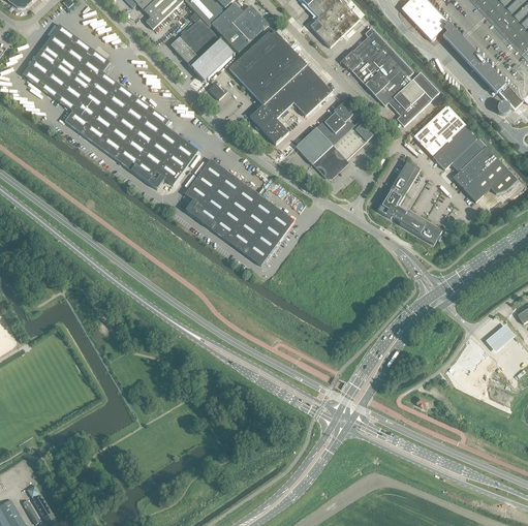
[(125,0),(132,6),(136,2),(143,9),(152,0),(125,0)]
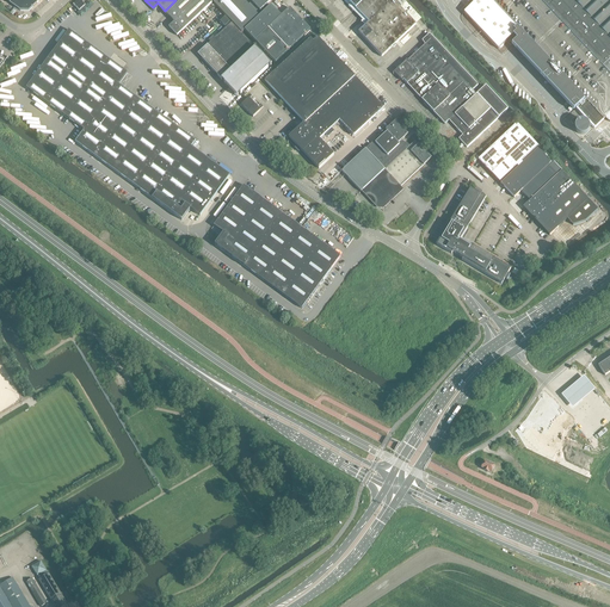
[(176,0),(165,11),(173,19),(168,24),(176,32),(210,0),(176,0)]
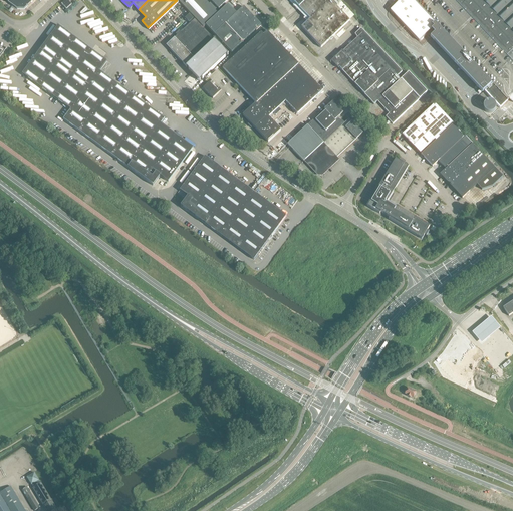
[(208,1),(207,0),(179,0),(202,25),(205,22),(217,11),(215,9),(218,7),(212,0),(209,0),(208,1)]
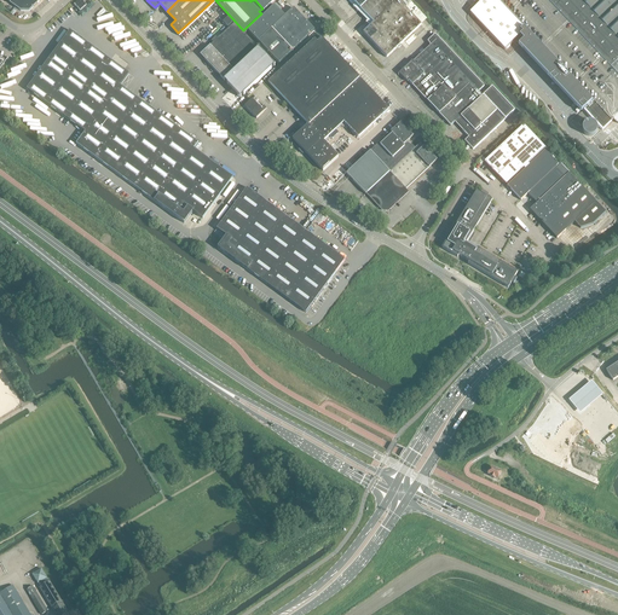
[(353,0),(359,6),(373,19),(362,29),(385,54),(420,22),(426,17),(410,0),(353,0)]
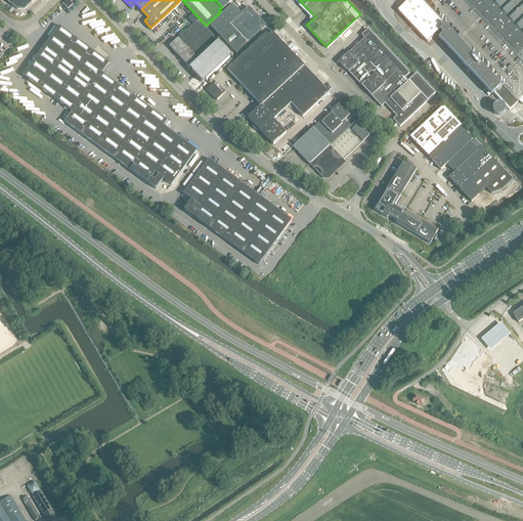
[(405,0),(396,8),(400,12),(426,40),(441,27),(439,29),(442,33),(438,36),(492,94),(494,92),(509,107),(522,93),(522,0),(405,0)]
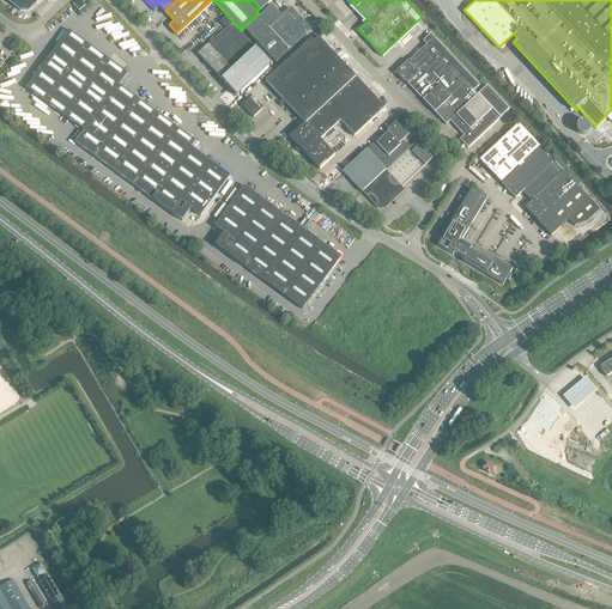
[(244,26),(255,38),(276,60),(310,26),(290,5),(282,13),(271,2),(259,13),(244,26)]
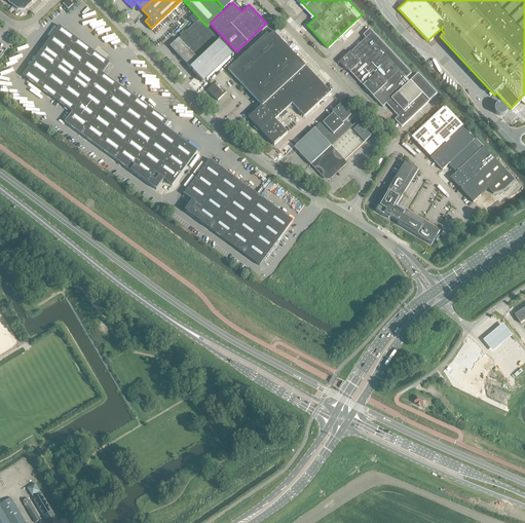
[(193,12),(188,16),(192,21),(197,16),(193,12)]
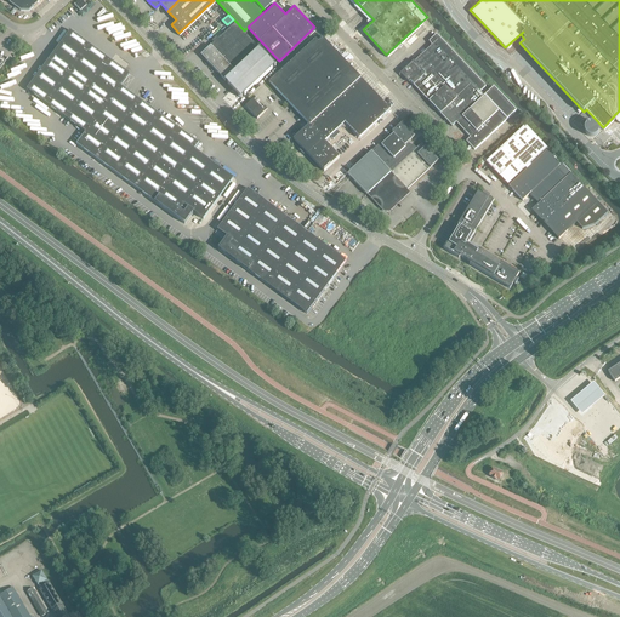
[(211,41),(210,43),(200,52),(225,78),(226,76),(235,87),(263,61),(266,63),(260,68),(265,74),(274,64),(269,60),(268,61),(266,58),(268,56),(234,20),(211,41)]
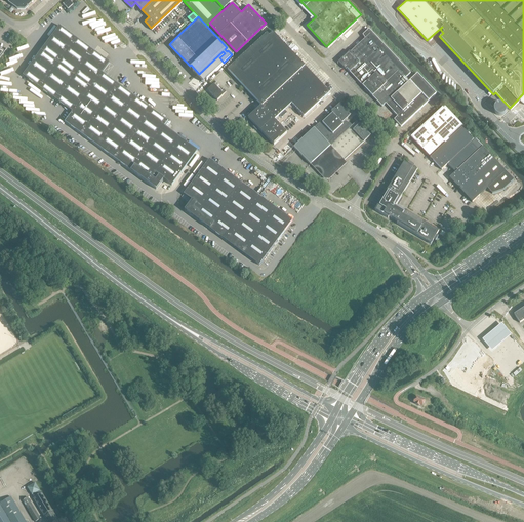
[(171,183),(197,148),(163,123),(167,119),(117,81),(102,70),(109,59),(58,23),(22,73),(71,110),(64,119),(130,168),(155,187),(162,176),(171,183)]
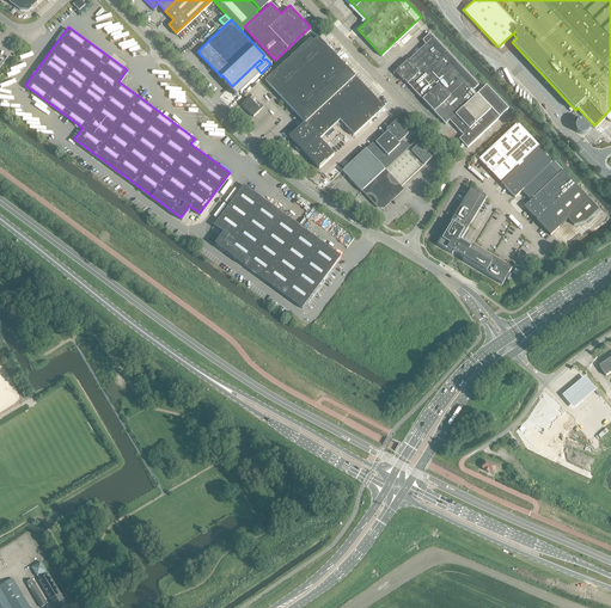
[(407,57),(393,69),(402,79),(403,78),(421,97),(433,110),(433,109),(445,122),(453,114),(460,121),(458,123),(465,130),(458,136),(466,145),(507,106),(486,84),(476,92),(472,87),(477,83),(429,31),(422,37),(425,42),(407,57)]
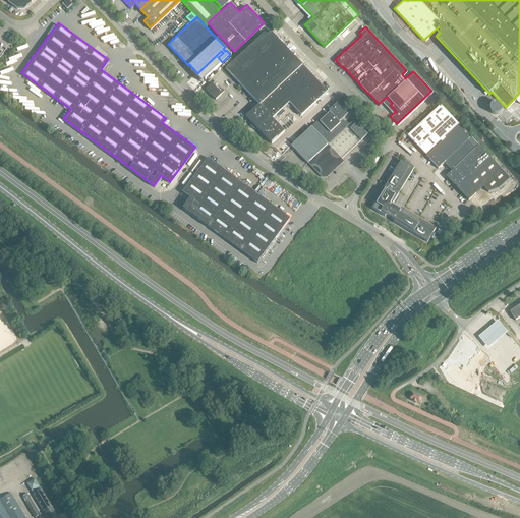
[(225,66),(239,81),(258,102),(245,114),(271,141),(284,129),(271,116),(288,100),(300,112),(326,89),(301,63),(270,29),(266,33),(264,31),(225,66)]
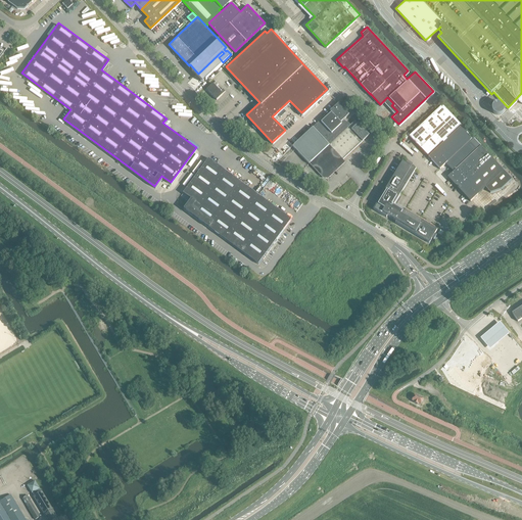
[(205,87),(210,92),(217,87),(215,84),(218,82),(215,79),(214,80),(211,82),(205,87)]
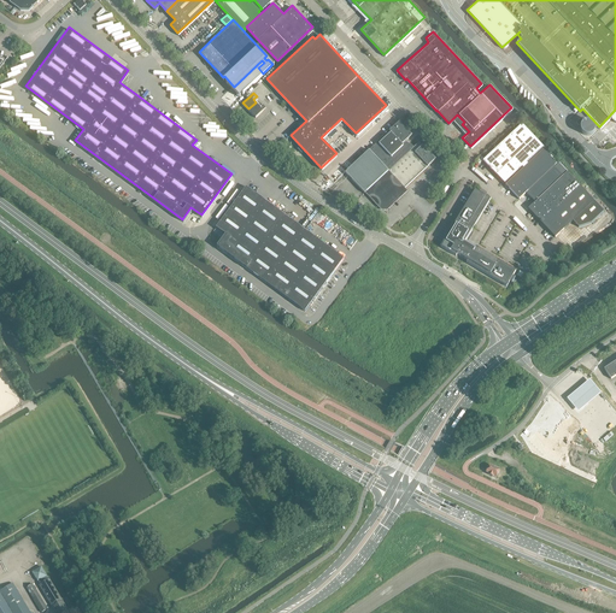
[(262,101),(258,105),(256,102),(248,108),(254,116),(262,108),(262,107),(264,105),(262,101)]
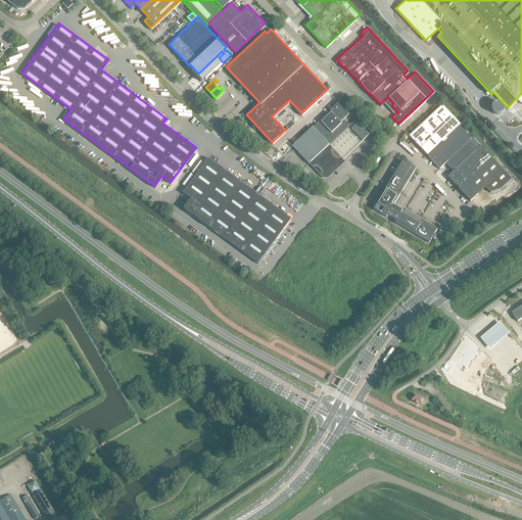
[(343,158),(341,157),(362,139),(368,133),(354,119),(345,127),(339,121),(348,111),(338,101),(297,138),(291,144),(307,161),(310,160),(323,175),(326,175),(343,158)]
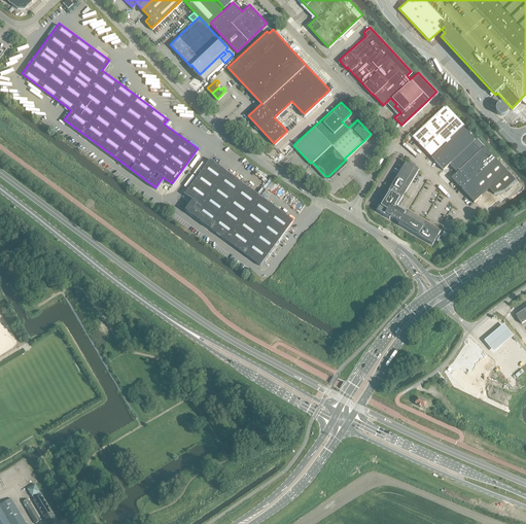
[(445,104),(412,135),(423,147),(423,146),(430,140),(432,142),(440,136),(446,141),(450,138),(449,137),(463,124),(445,104)]
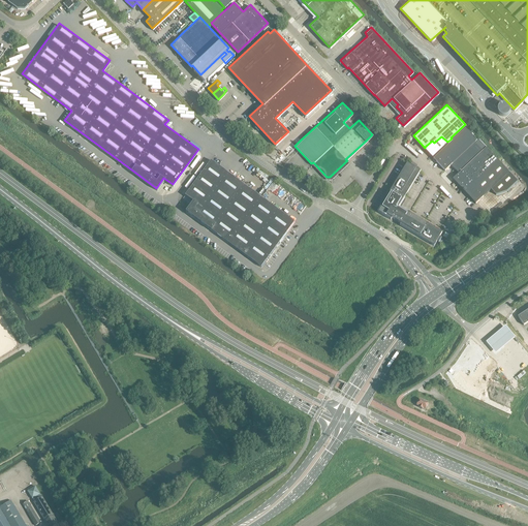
[(485,146),(482,148),(474,141),(477,137),(466,125),(452,138),(447,142),(432,156),(435,159),(436,158),(444,167),(456,158),(463,166),(453,176),(475,200),(490,187),(495,192),(506,189),(517,179),(508,169),(485,146)]
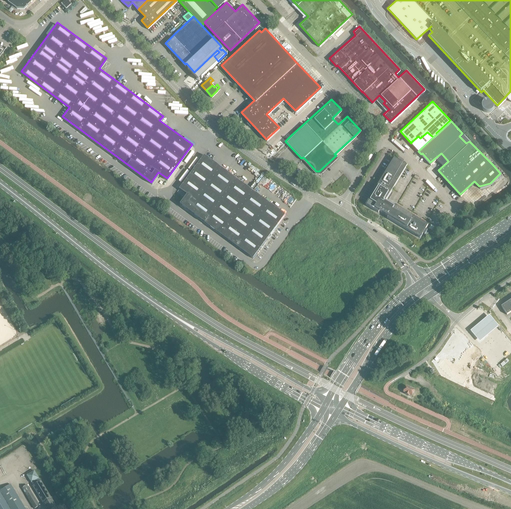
[(284,212),(203,153),(178,187),(186,192),(179,202),(252,256),(284,212)]
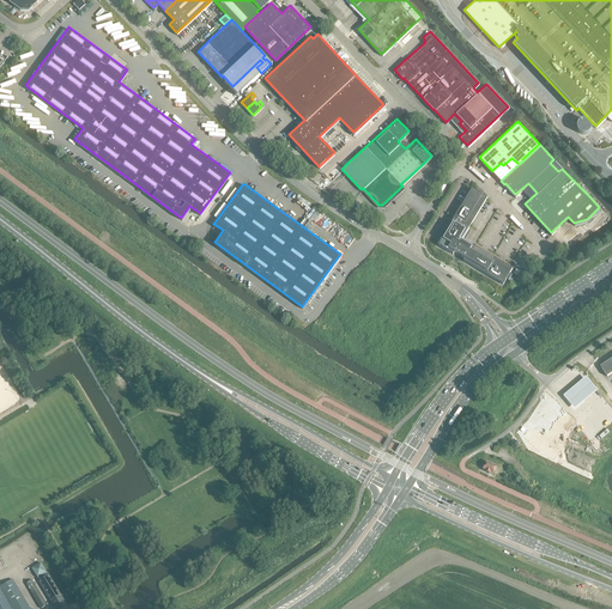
[(460,237),(468,224),(486,195),(482,193),(483,190),(477,187),(476,189),(471,186),(437,242),(452,251),(453,250),(464,256),(462,257),(502,282),(504,276),(507,279),(510,273),(508,272),(511,267),(471,243),(460,237)]
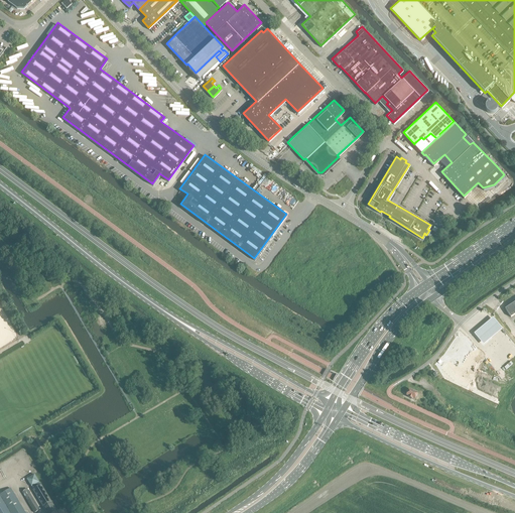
[(514,298),(504,306),(510,314),(514,310),(514,298)]
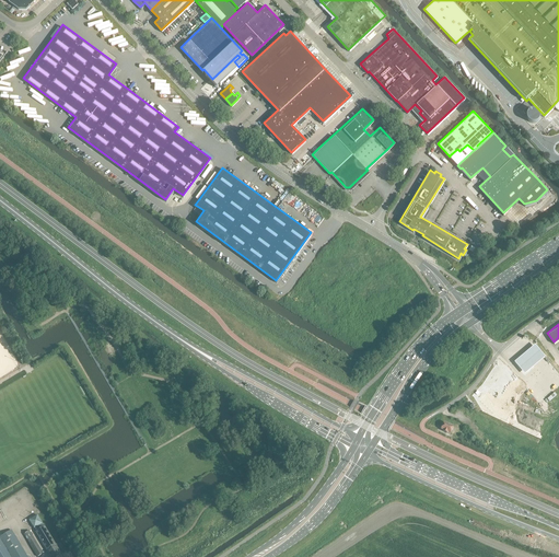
[(524,349),(513,359),(523,371),(535,361),(544,355),(534,341),(524,349)]
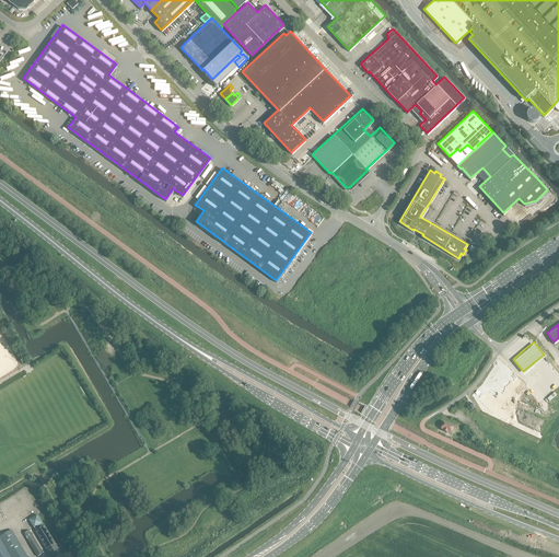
[(449,431),(453,424),(443,419),(440,426),(442,428),(449,431)]
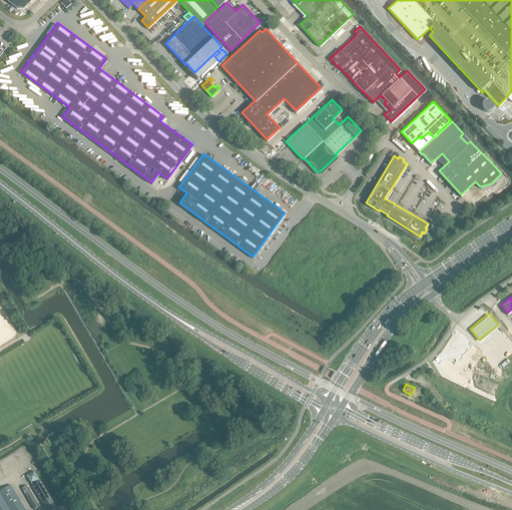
[(33,469),(26,474),(30,481),(33,480),(34,482),(32,484),(47,509),(52,509),(57,507),(53,501),(58,498),(54,494),(51,495),(33,469)]
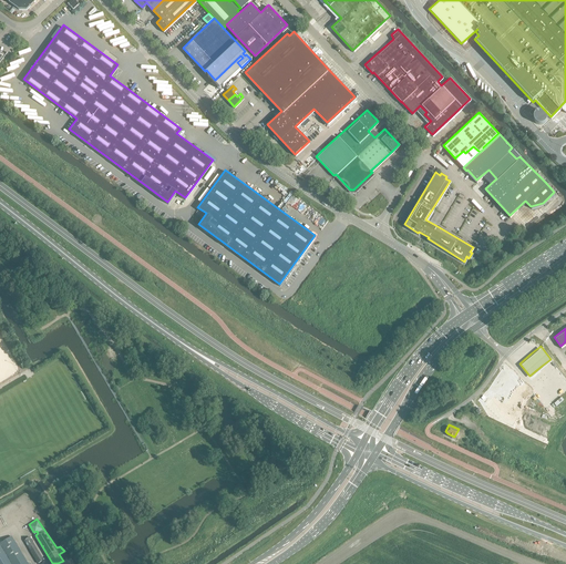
[(12,563),(28,563),(11,534),(0,540),(0,543),(12,563)]
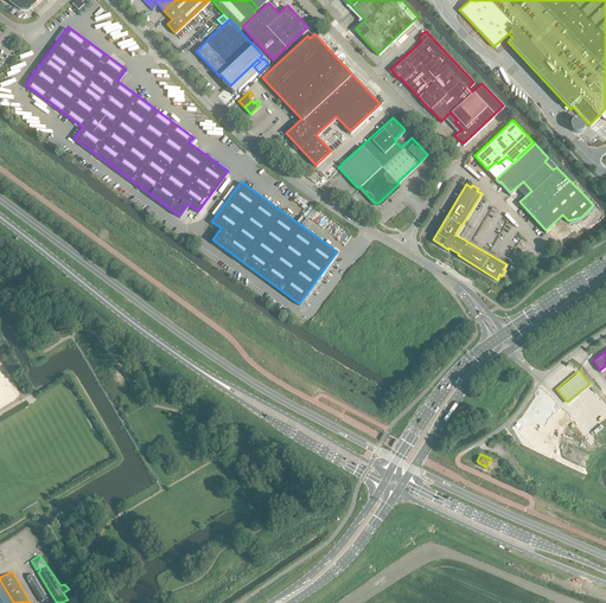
[(45,596),(31,571),(25,575),(40,600),(45,596)]
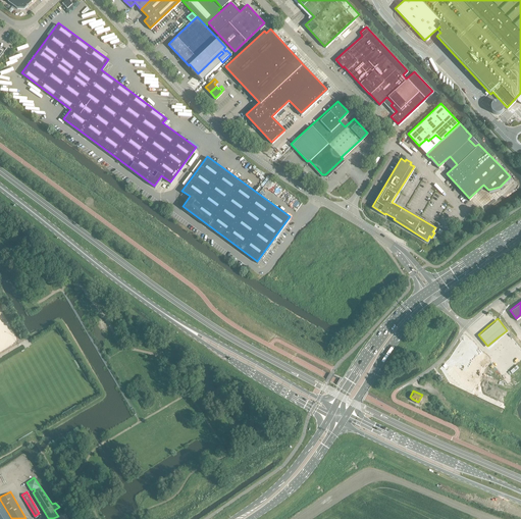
[(10,518),(0,501),(0,518),(10,518)]
